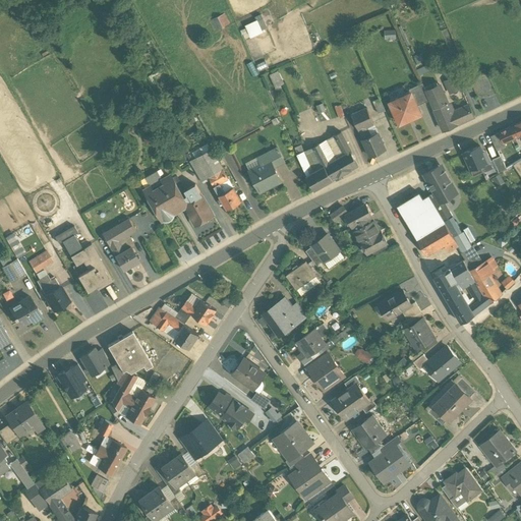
[(226,27),(221,18),(210,24),(215,34),(226,27)]
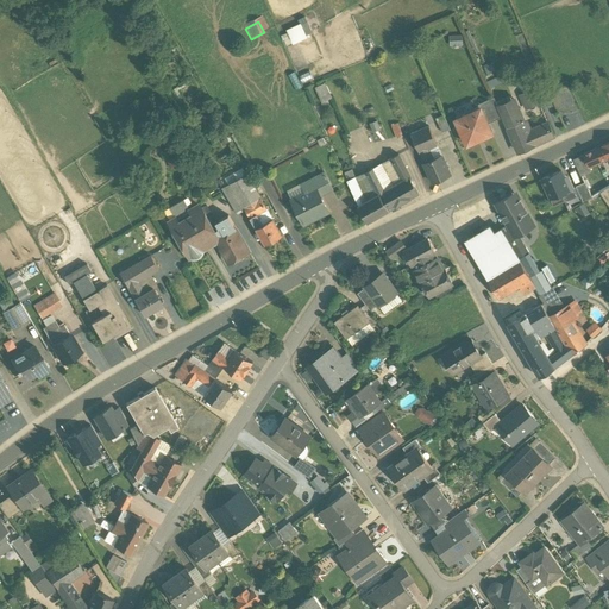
[(305,41),(299,27),(287,33),(294,46),(305,41)]
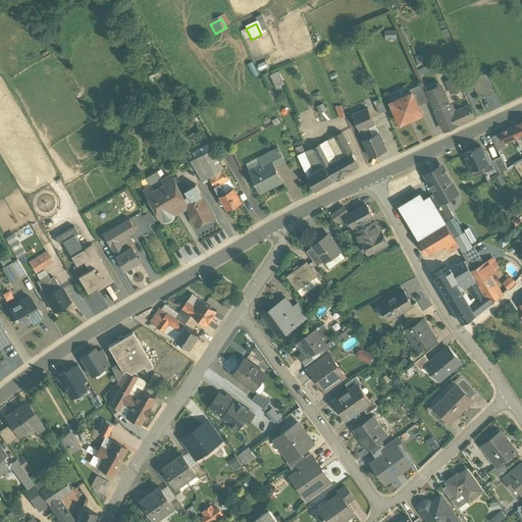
[(270,76),(276,90),(284,87),(278,73),(270,76)]
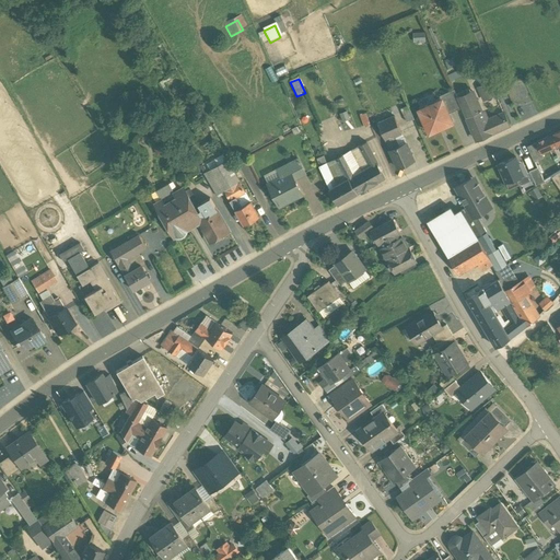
[(489,86),(477,91),(482,103),(494,98),(489,86)]
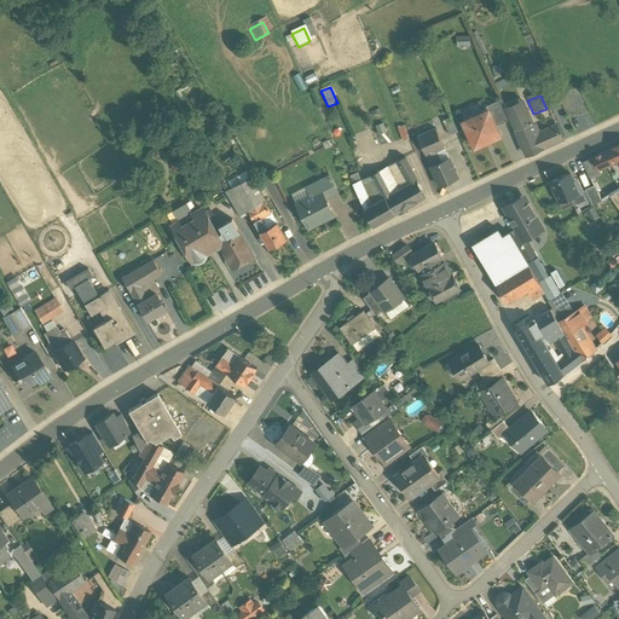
[(502,103),(485,110),(487,114),(489,114),(495,129),(510,122),(502,103)]
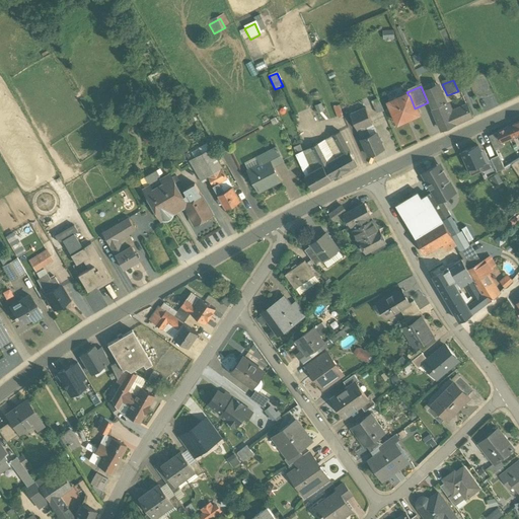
[(437,87),(431,89),(435,98),(440,96),(437,87)]
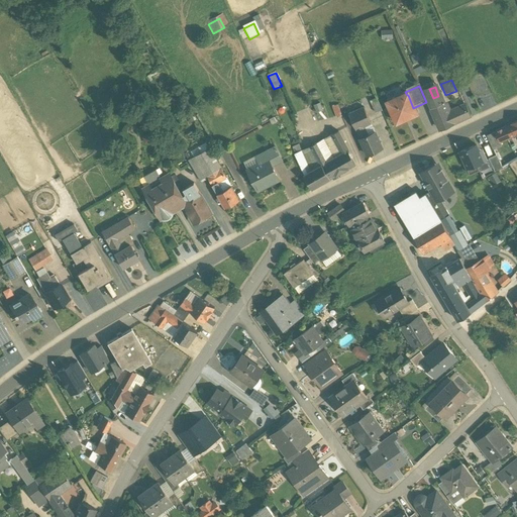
[(429,89),(422,93),(426,102),(428,105),(440,100),(438,96),(433,98),(429,89)]
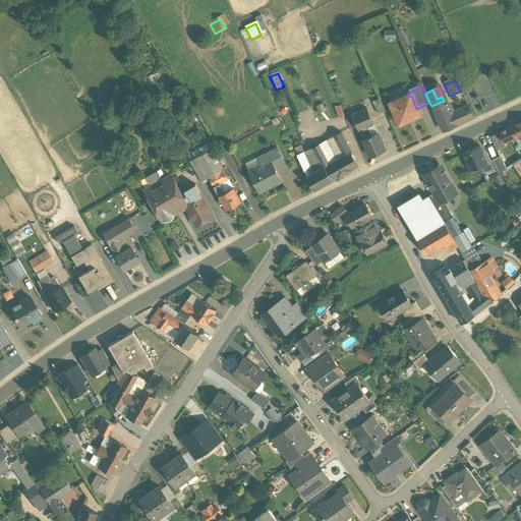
[(411,96),(390,105),(399,126),(420,117),(411,96)]
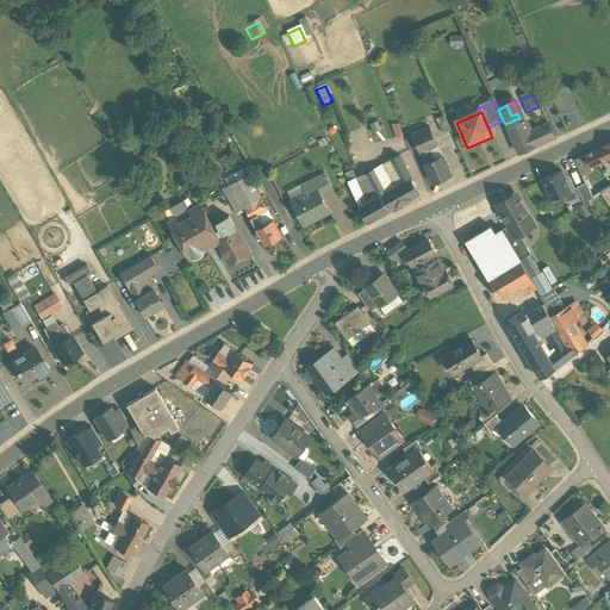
[(520,118),(505,124),(508,131),(523,125),(520,118)]
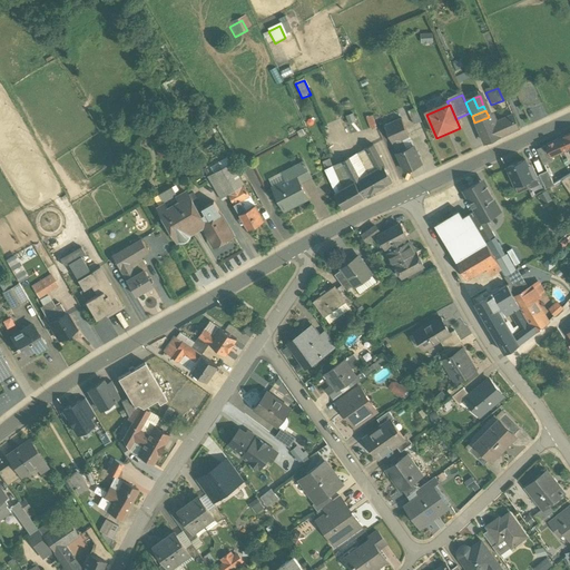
[(421,125),(414,111),(408,115),(413,128),(421,125)]
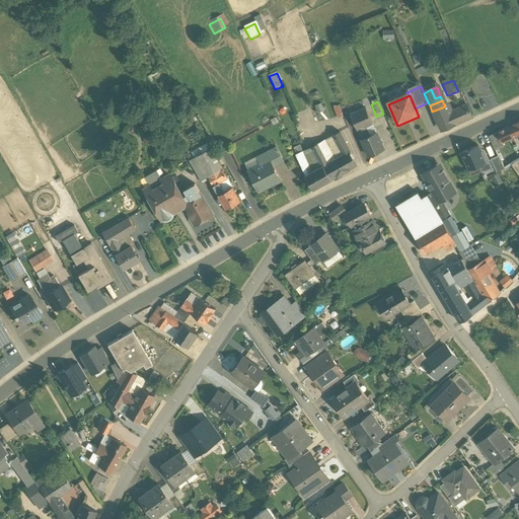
[(432,112),(432,113),(441,133),(454,127),(449,116),(445,106),(432,112)]
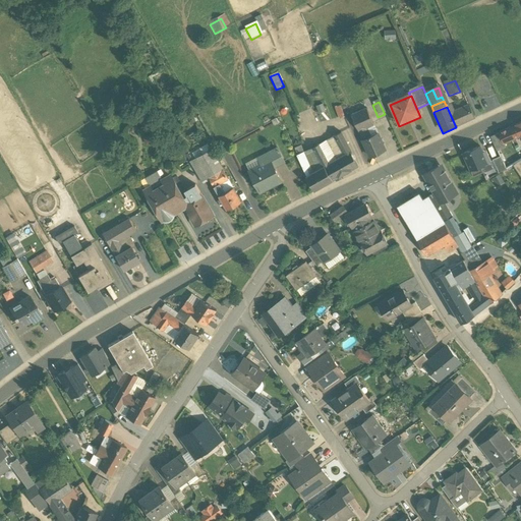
[(336,110),(339,120),(344,118),(341,108),(336,110)]
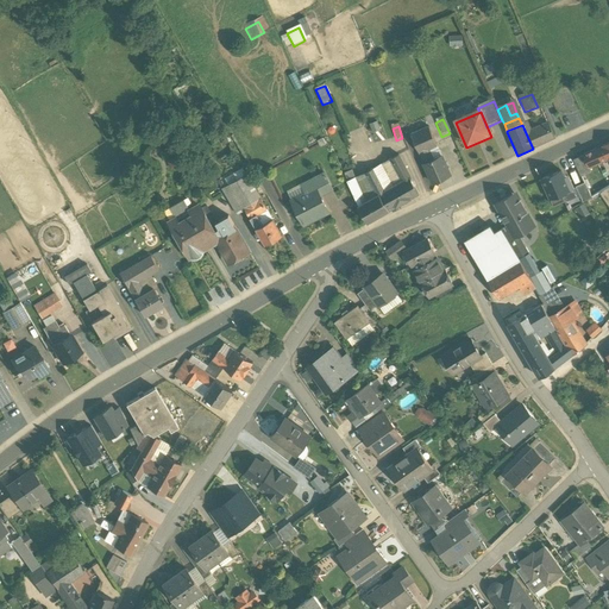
[(546,126),(535,132),(541,145),(552,140),(546,126)]
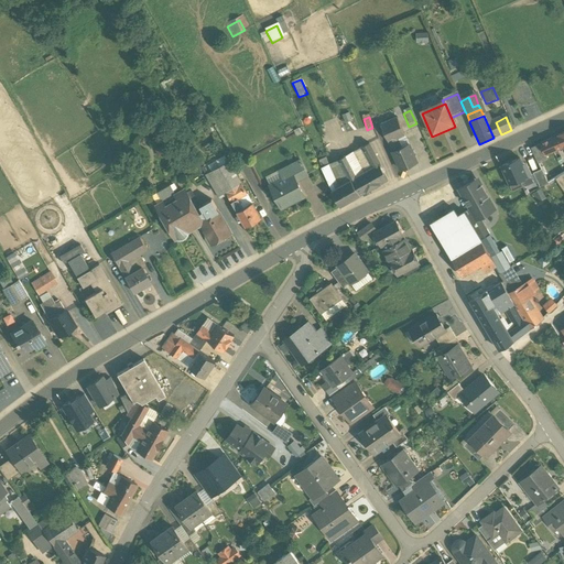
[(397,120),(380,128),(388,144),(397,140),(404,137),(397,120)]
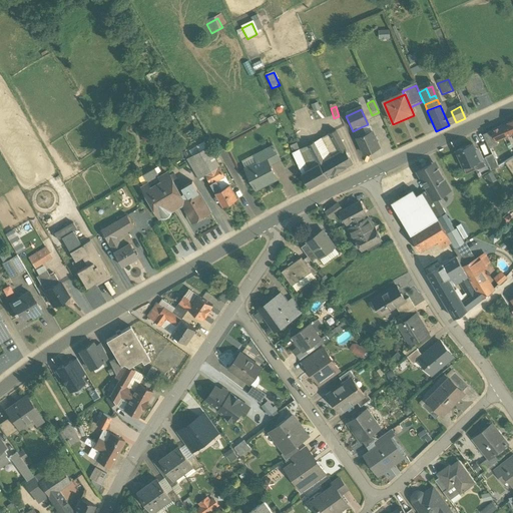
[(451,111),(444,114),(449,125),(456,122),(451,111)]
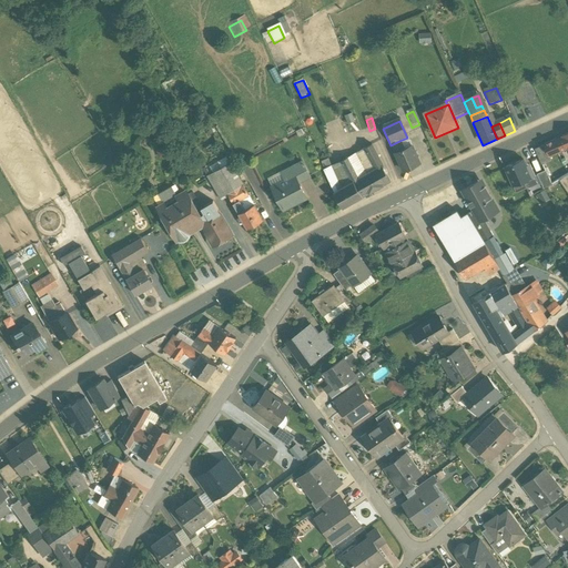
[(359,131),(356,124),(350,127),(353,134),(359,131)]
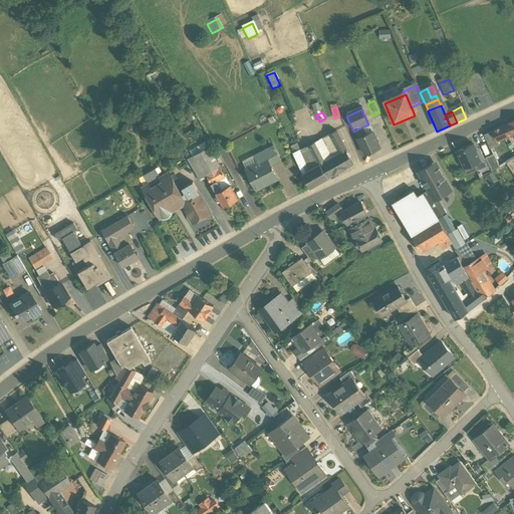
[(513,121),(492,133),(497,143),(513,136),(513,121)]
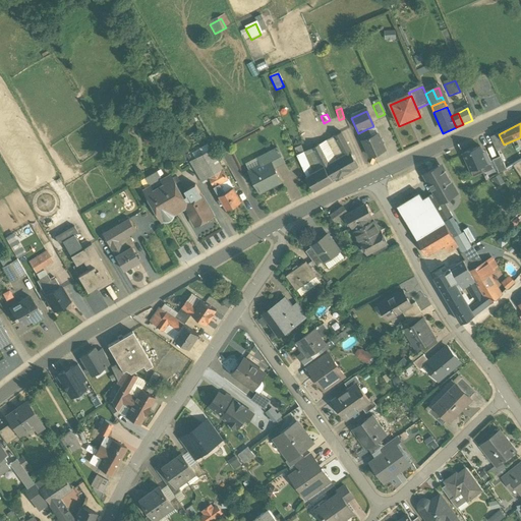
[(373,126),(366,129),(370,139),(378,135),(373,126)]
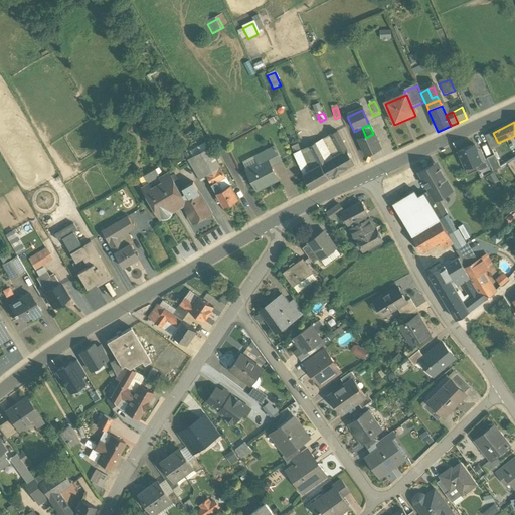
[(362,128),(354,132),(358,141),(366,138),(362,128)]
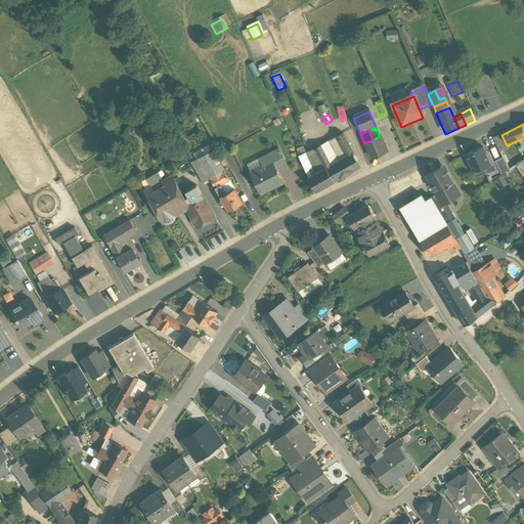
[(206,143),(201,133),(192,137),(199,147),(206,143)]
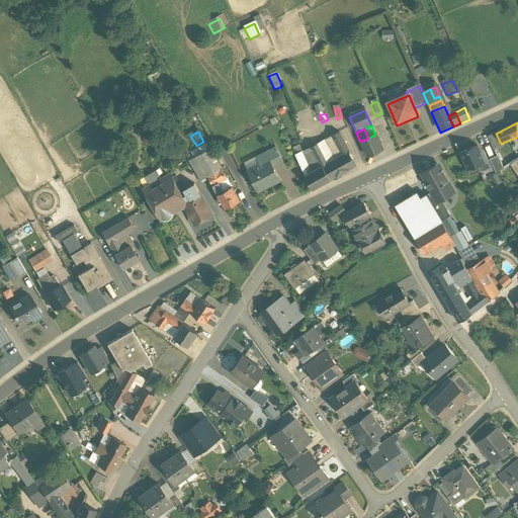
[(496,134),(488,138),(495,152),(503,149),(501,144),(496,134)]
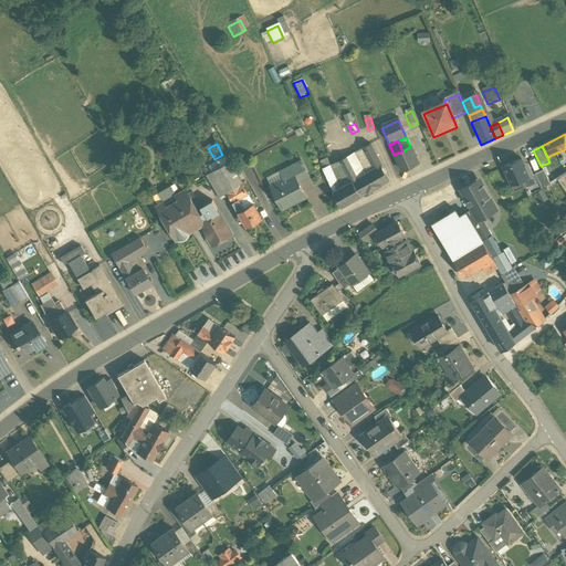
[(380,168),(369,147),(363,150),(374,170),(379,168),(380,168)]
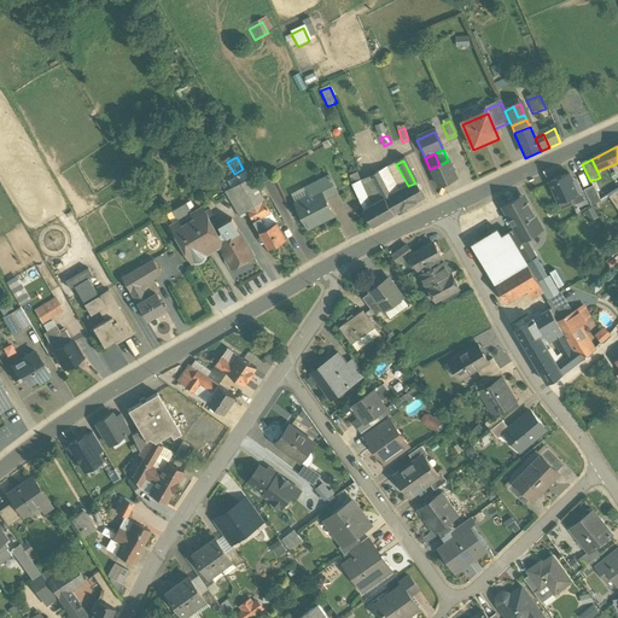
[(430,169),(438,188),(456,180),(448,161),(439,165),(430,169)]
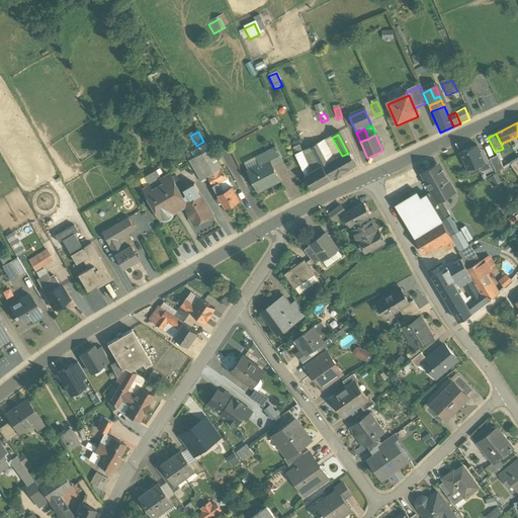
[(146,146),(156,143),(154,136),(144,139),(146,146)]
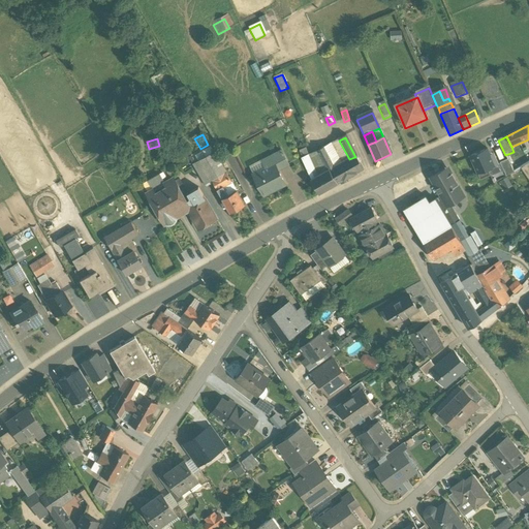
[(301,158),(309,155),(307,149),(298,152),(301,158)]
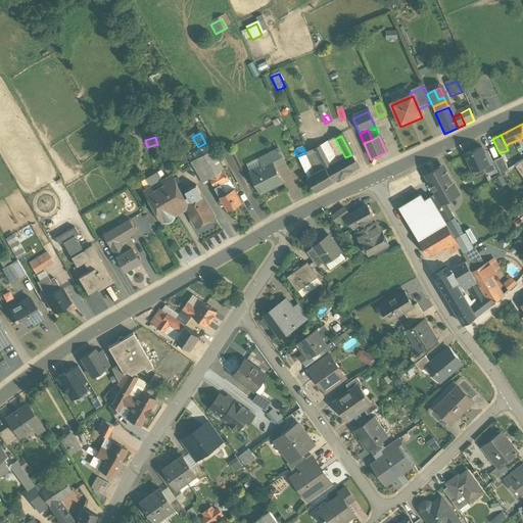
[(329,167),(319,147),(313,150),(324,170),(329,167)]
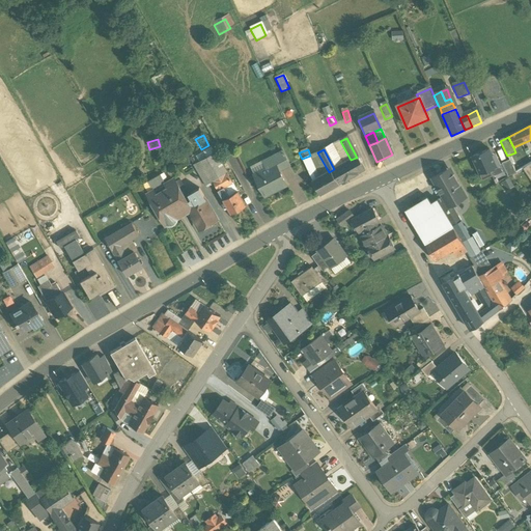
[(488,151),(471,159),(478,176),(479,176),(481,183),(492,178),(488,172),(499,168),(497,162),(494,163),(488,151)]
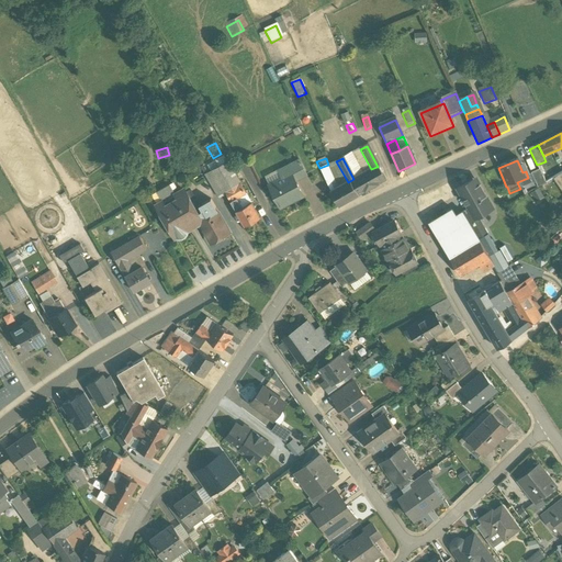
[(215,163),(206,168),(210,173),(218,169),(215,163)]
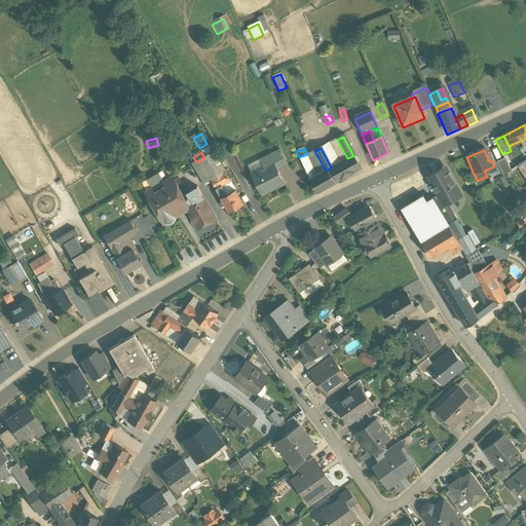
[(278,152),(266,158),(272,171),(274,170),(274,171),(285,165),(278,152)]
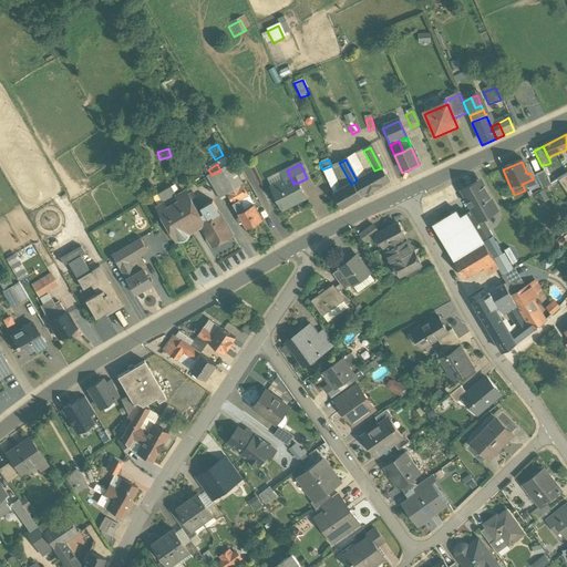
[(212,175),(225,198),(226,197),(226,196),(243,187),(229,165),(220,171),(212,175)]
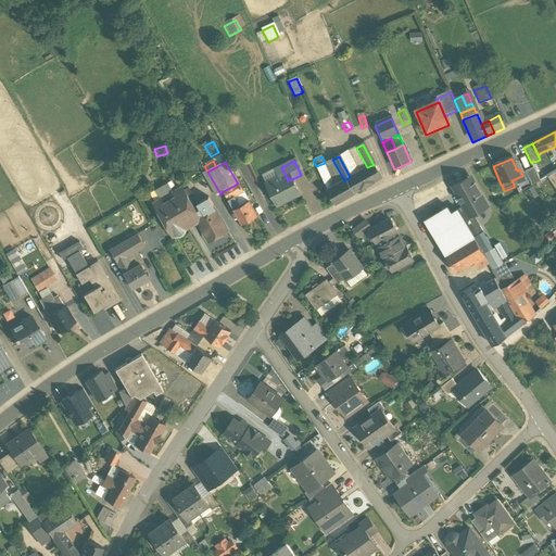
[(335,186),(325,164),(316,168),(326,190),(335,186)]
